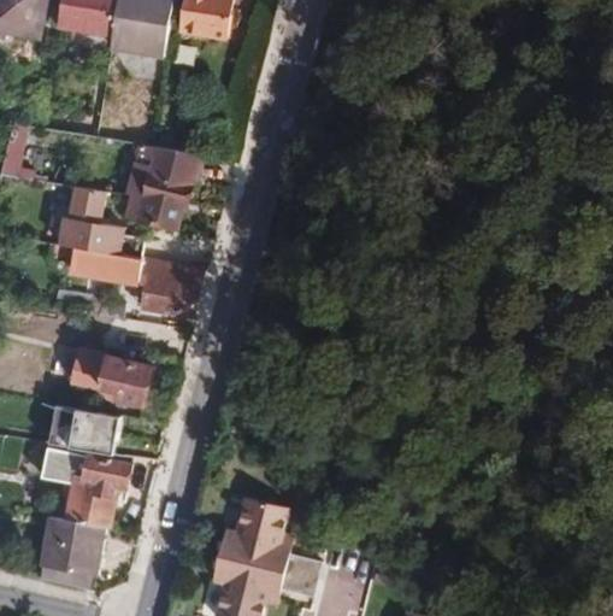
[(0,30),(40,36),(45,0),(0,0),(0,30)]
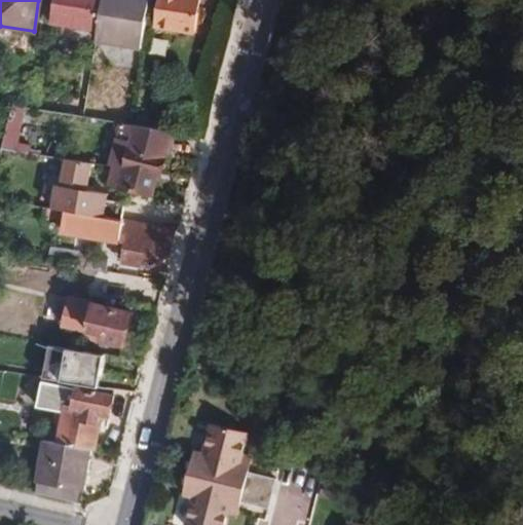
[(51,0),(48,23),(95,30),(100,0),(51,0)]
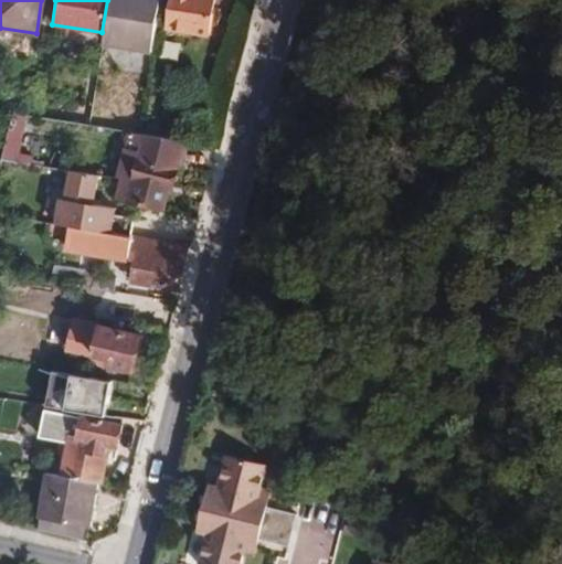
[(107,0),(102,32),(101,43),(149,52),(157,0),(107,0)]
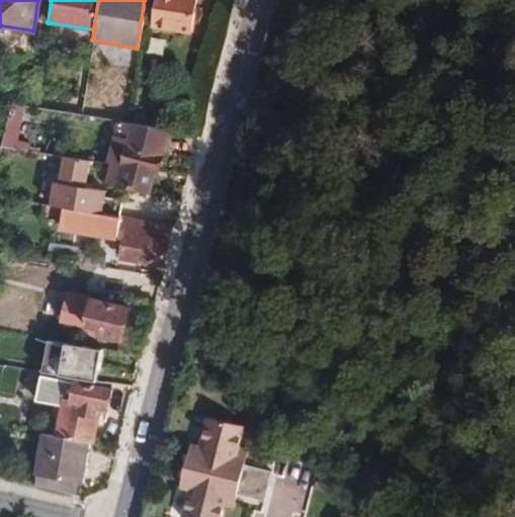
[(189,32),(193,0),(155,0),(151,25),(189,32)]
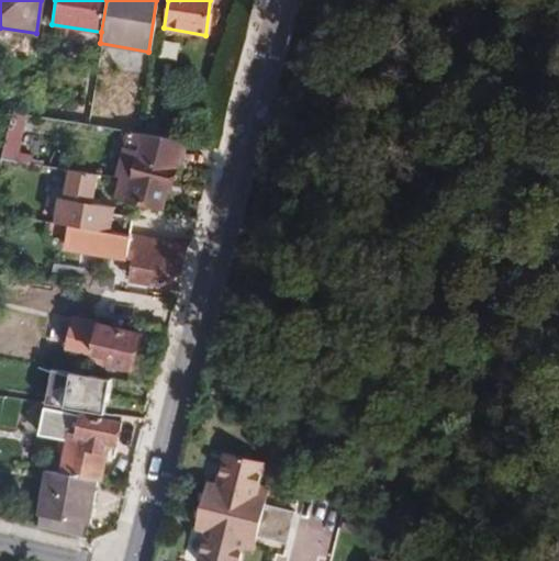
[(0,157),(14,160),(25,120),(11,116),(0,157)]
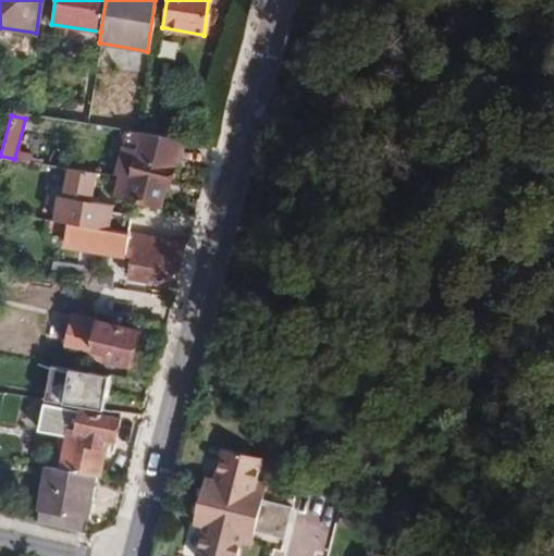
[(117,168),(113,175),(118,177),(114,196),(159,207),(163,185),(169,186),(180,139),(135,132),(132,132),(126,157),(135,158),(131,171),(117,168)]
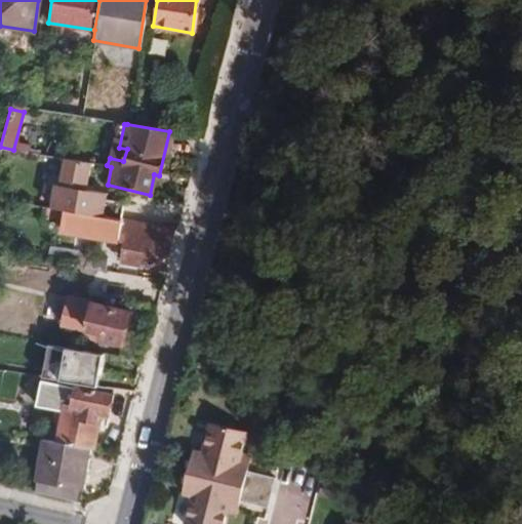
[(54,187),(50,210),(62,211),(121,220),(124,204),(106,201),(107,195),(85,191),(89,163),(64,159),(59,188),(54,187)]
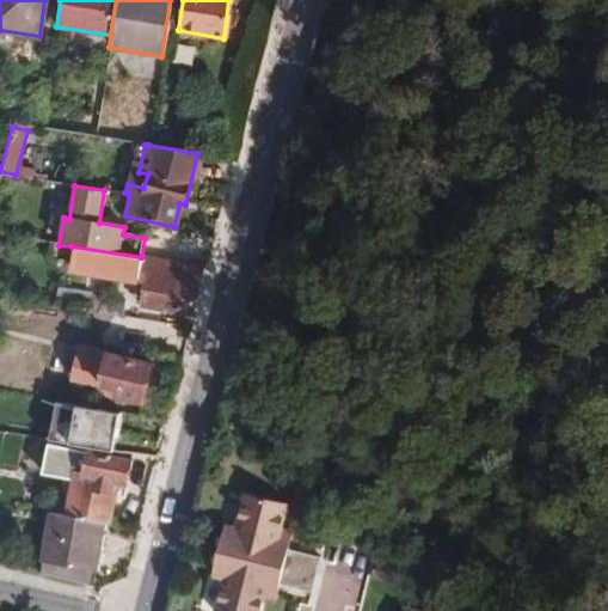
[(141,257),(72,246),(68,270),(117,280),(120,274),(145,277),(140,305),(191,315),(203,267),(141,257)]
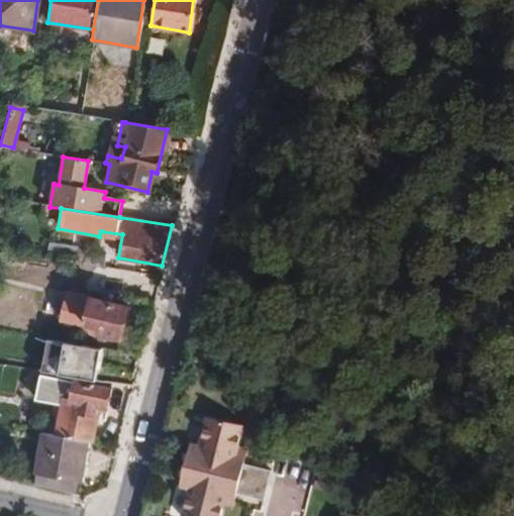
[(134,321),(138,305),(125,302),(124,306),(67,292),(60,321),(122,335),(126,320),(134,321)]
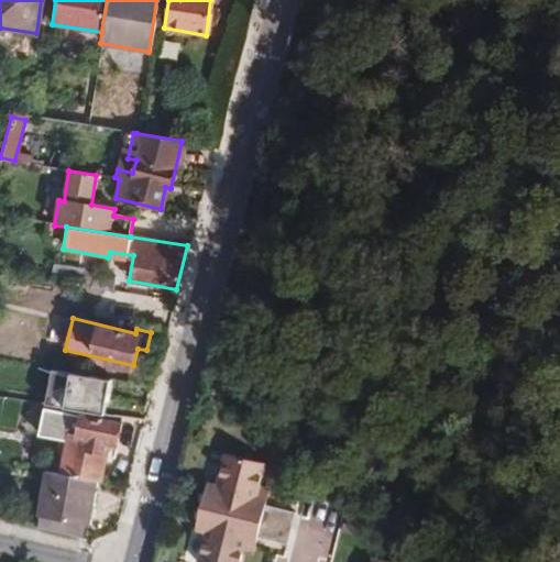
[(119,381),(55,371),(51,396),(114,407),(119,381)]
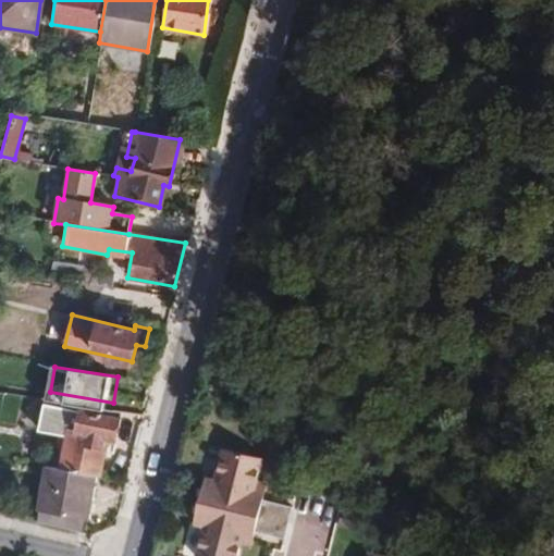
[(58,469),(94,474),(99,476),(108,440),(114,440),(119,418),(70,407),(58,469)]
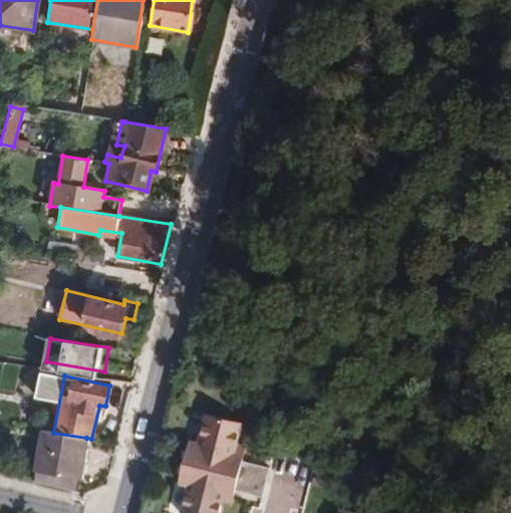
[(191,477),(181,512),(217,512),(224,490),(261,499),(269,469),(231,459),(240,425),(205,416),(198,441),(189,439),(179,474),(191,477)]
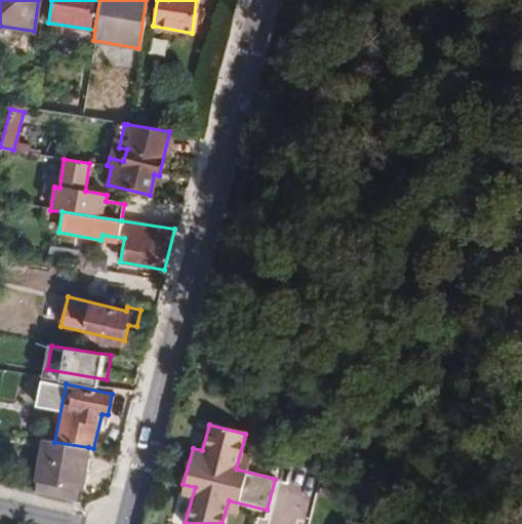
[(36,482),(35,492),(75,502),(77,488),(82,489),(88,447),(54,442),(40,440),(34,481),(36,482)]
